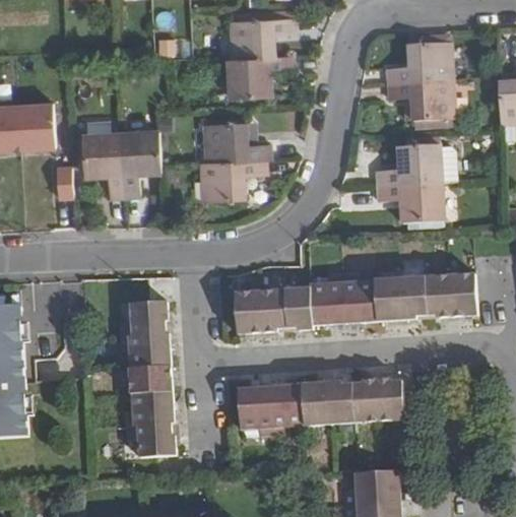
[(293,10),(229,14),(230,58),(273,56),(272,35),(294,33),(293,10)]
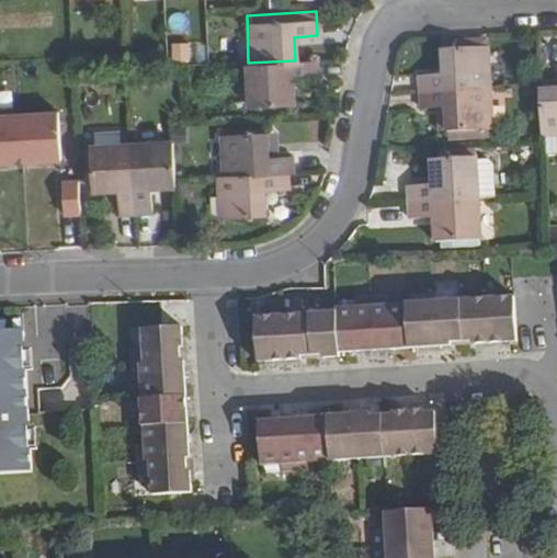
[(440,71),(417,72),(418,90),(456,88),(486,86),(484,45),(474,45),(473,31),(439,33),(440,71)]
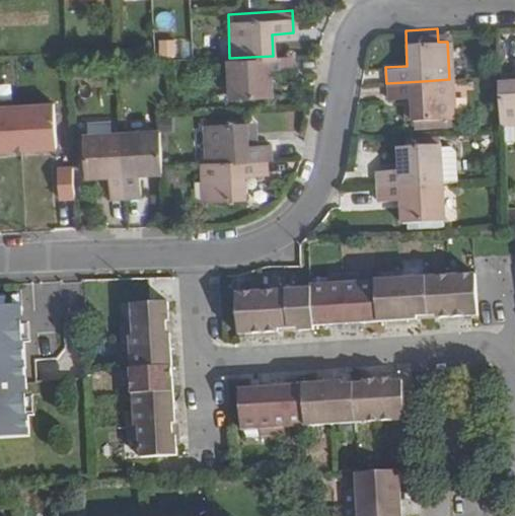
[(447,28),(437,28),(438,42),(447,42),(447,28)]
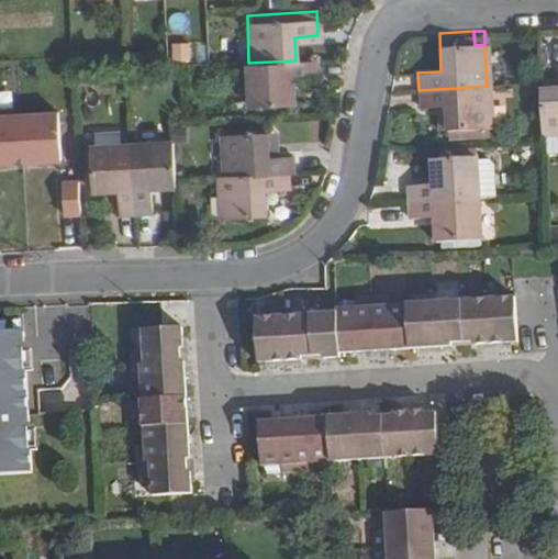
[(185,59),(183,41),(165,41),(166,59),(185,59)]
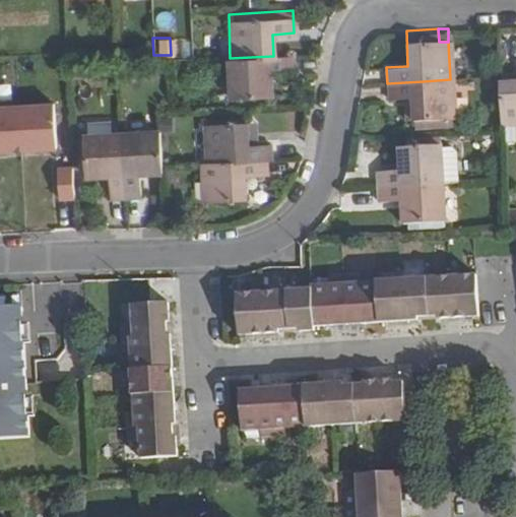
[(269,71),(292,70),(292,55),(273,56),(230,58),(227,58),(228,98),(270,94),(269,71)]
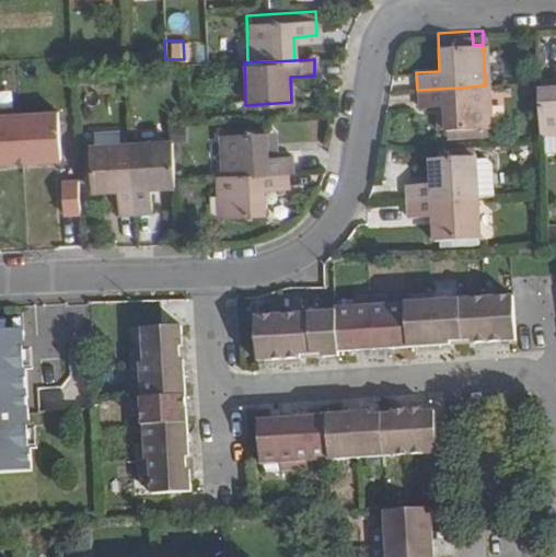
[(555,84),(534,86),(536,132),(555,130),(555,84)]
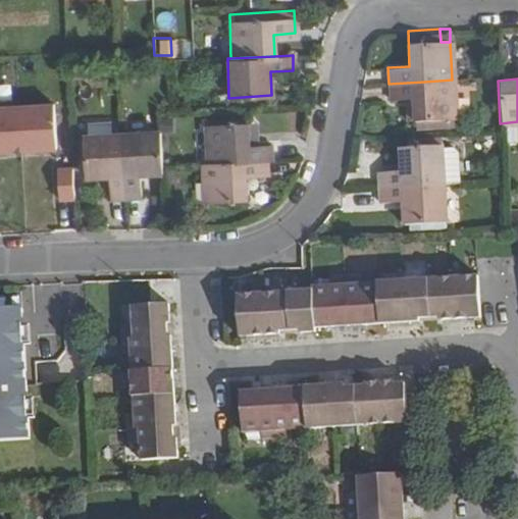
[(412,125),(455,123),(452,80),(424,82),(389,84),(389,99),(411,97),(412,125)]
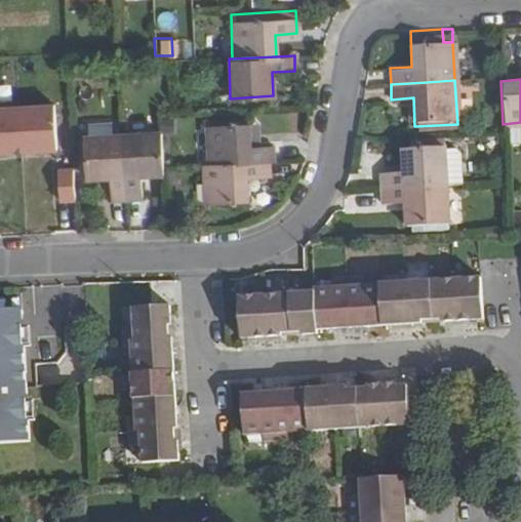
[(47,104),(0,104),(0,155),(48,154),(47,104)]
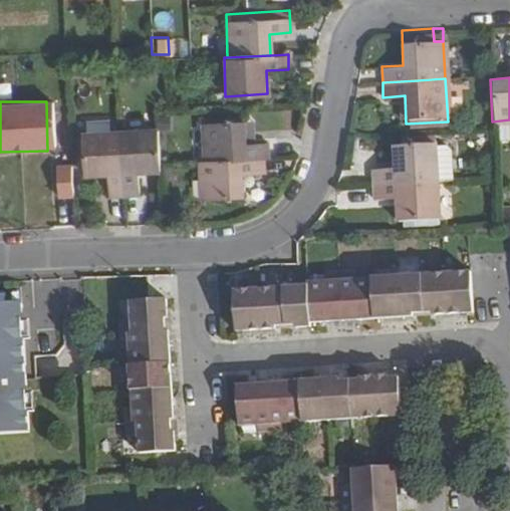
[(242,120),(200,122),(202,159),(261,157),(266,156),(265,141),(243,143),(242,120)]
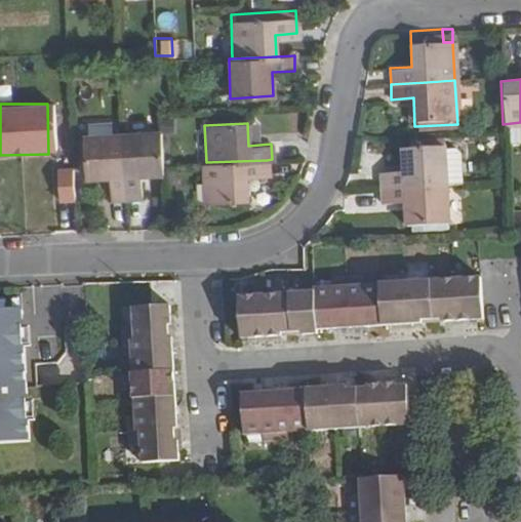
[(159,129),(120,132),(124,197),(141,196),(139,174),(162,172),(162,169),(162,164),(159,129)]
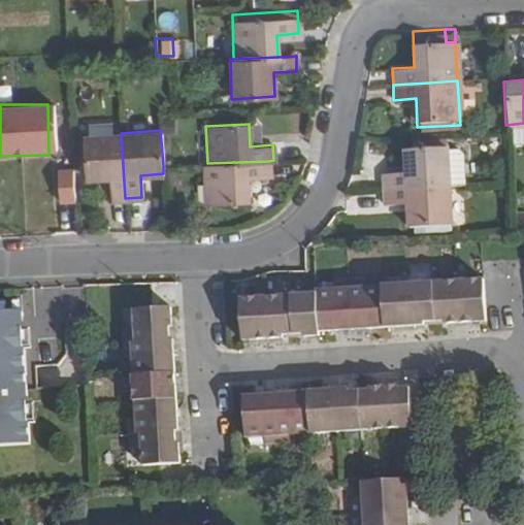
[(108,176),(109,199),(125,198),(121,133),(83,135),(86,178),(108,176)]
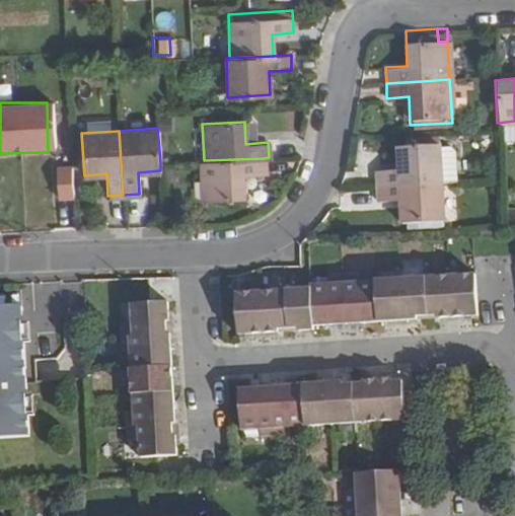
[(396,167),(373,169),(375,186),(440,181),(438,143),(395,146),(396,167)]
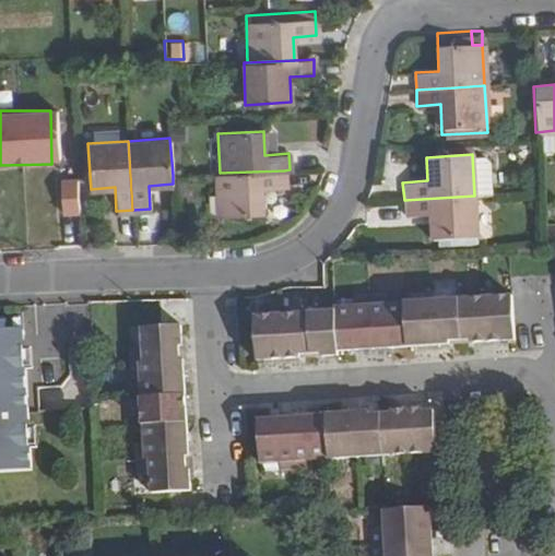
[(260,188),(284,187),(284,170),(220,173),(214,174),(216,215),(262,212),(260,188)]
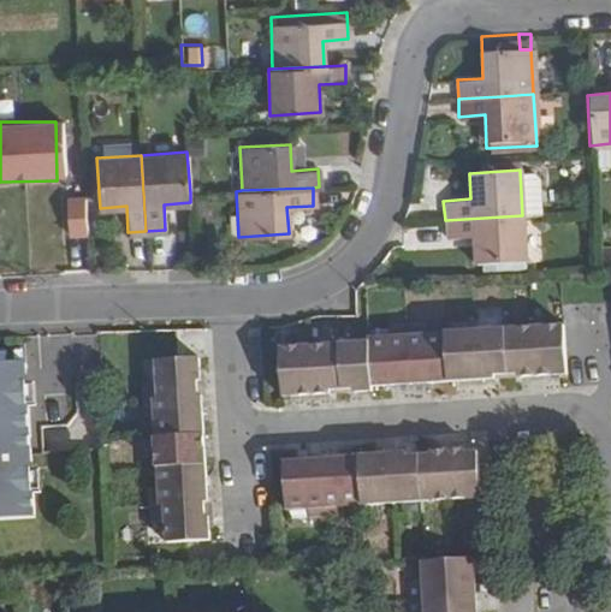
[(58,236),(79,236),(78,195),(57,196),(58,236)]
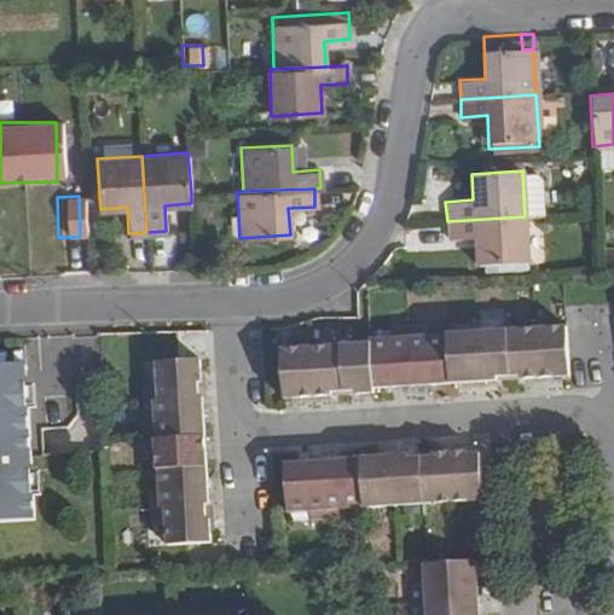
[(191,199),(191,203),(192,224),(208,222),(206,198),(191,199)]
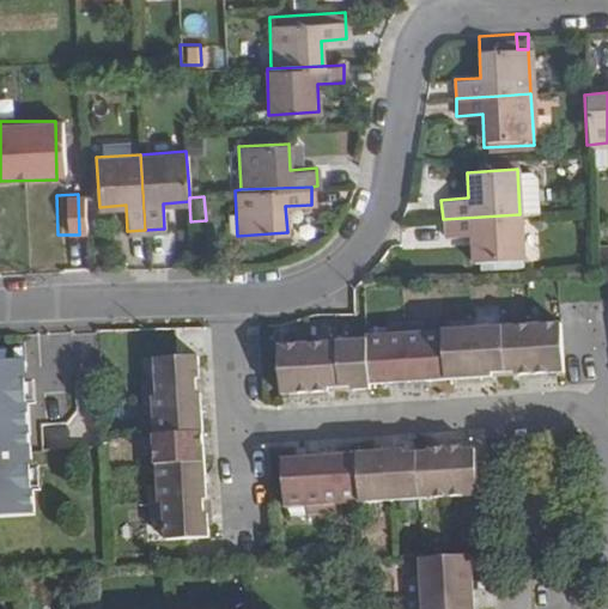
[(470,262),(522,259),(520,214),(443,219),(443,236),(469,236),(470,262)]
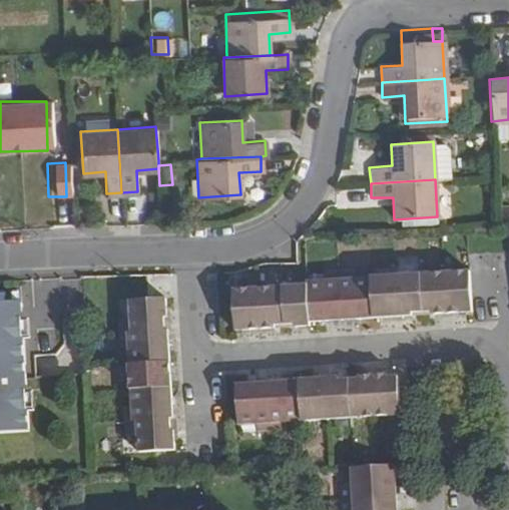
[(508,206),(499,207),(500,224),(508,223),(508,206)]
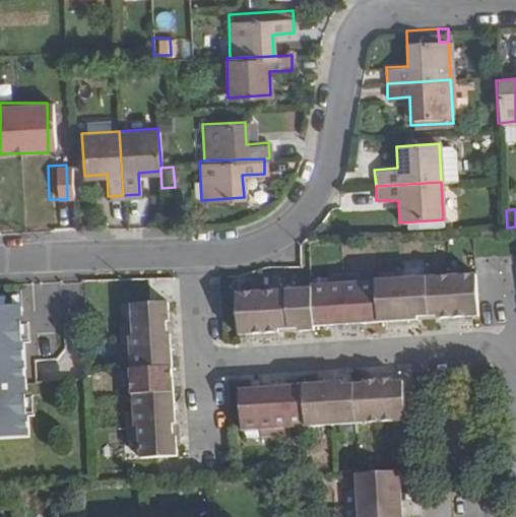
[(473,273),(454,274),(456,316),(476,314),(473,273)]
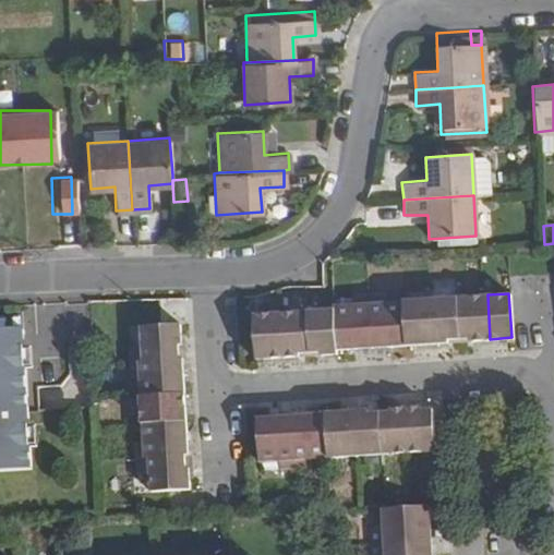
[(488,294),(455,297),(455,298),(457,338),(468,337),(469,340),(490,339),(488,294)]
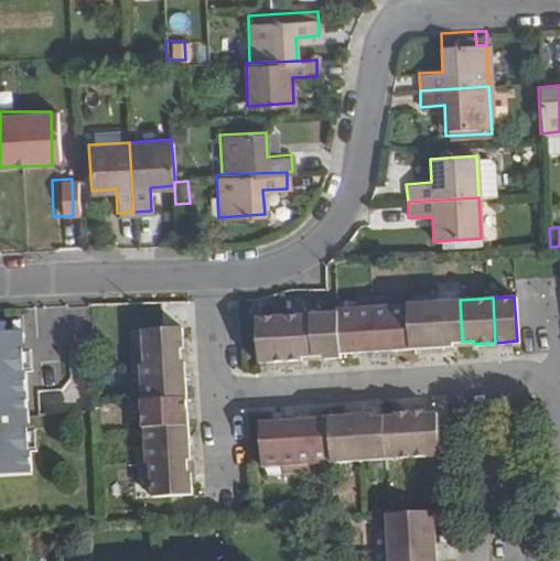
[(386,299),(370,300),(374,349),(405,347),(401,305),(387,306),(386,299)]
